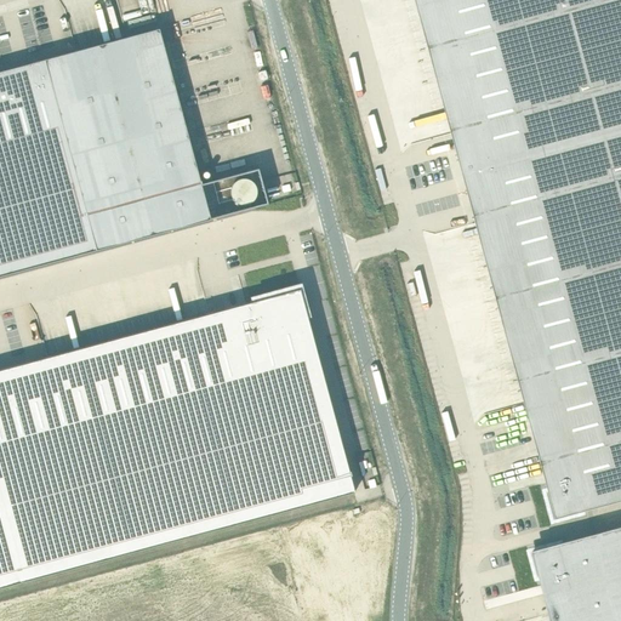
[(620,0),(416,0),(461,160),(620,117),(620,0)]
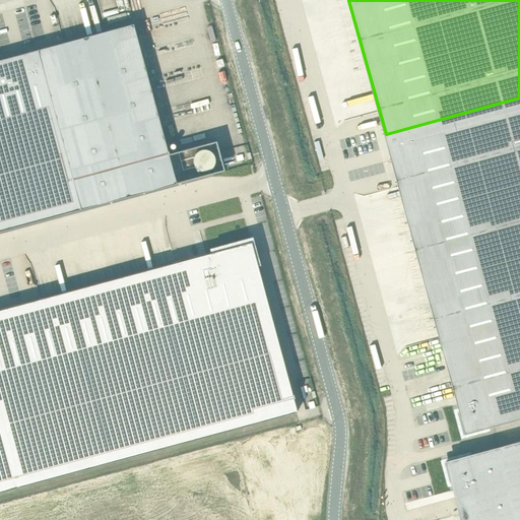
[(0,231),(176,184),(168,154),(133,24),(0,60),(0,231)]
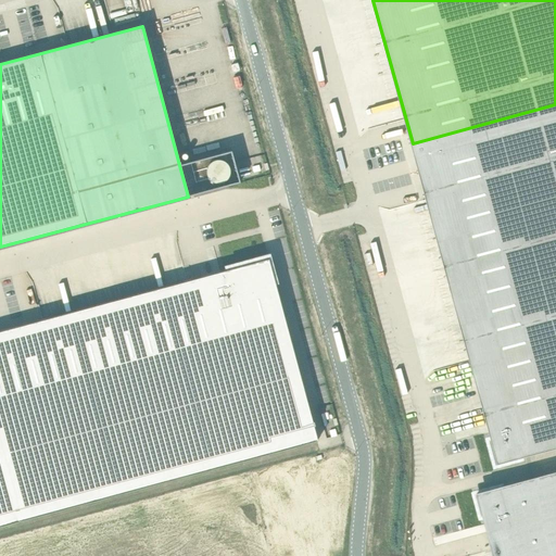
[(555,104),(413,143),(415,155),(492,440),(491,440),(497,465),(522,458),(555,449),(555,104)]
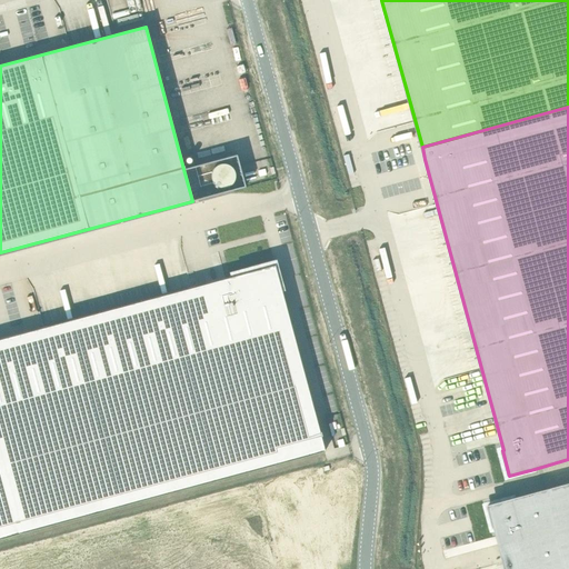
[(0,537),(323,450),(283,300),(280,288),(273,263),(232,275),(233,277),(0,339),(0,537)]
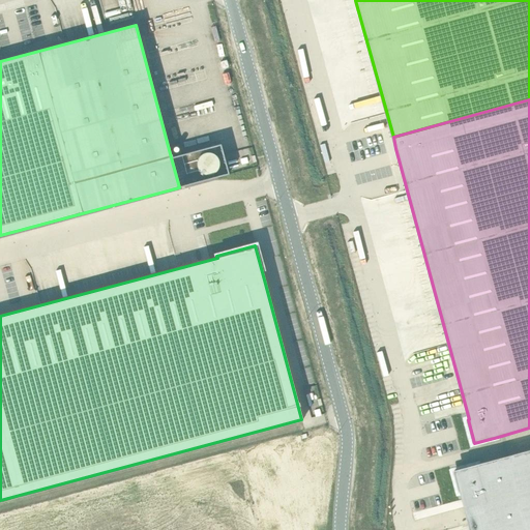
[(478,464),(454,471),(460,492),(462,492),(471,529),(529,529),(529,449),(478,464)]
